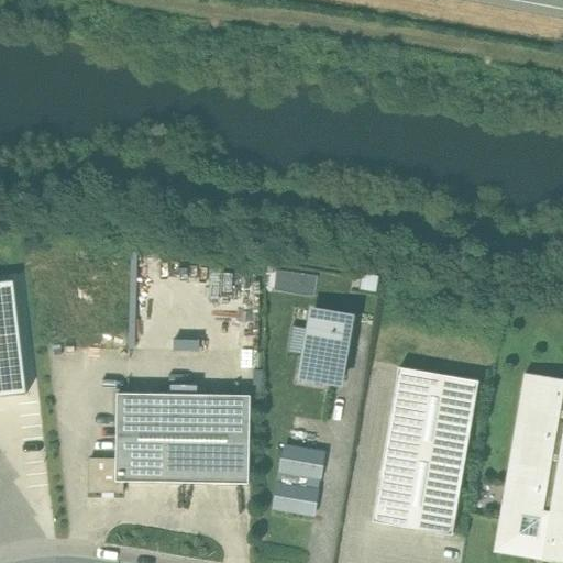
[(278,272),(278,289),(316,290),(317,272),(278,272)]
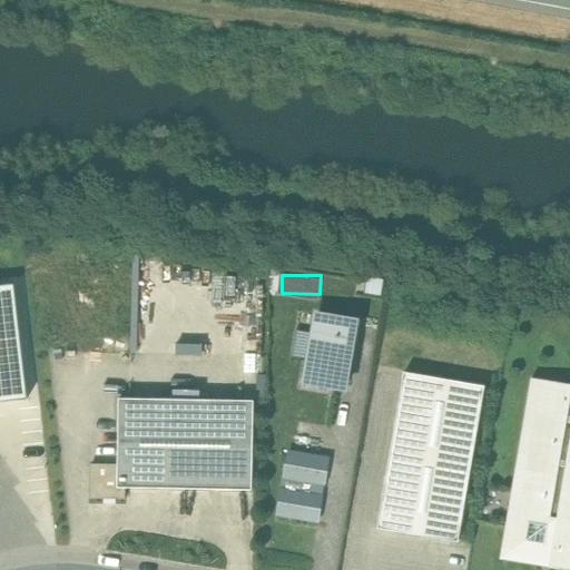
[(0,396),(16,395),(3,290),(0,288),(0,396)]
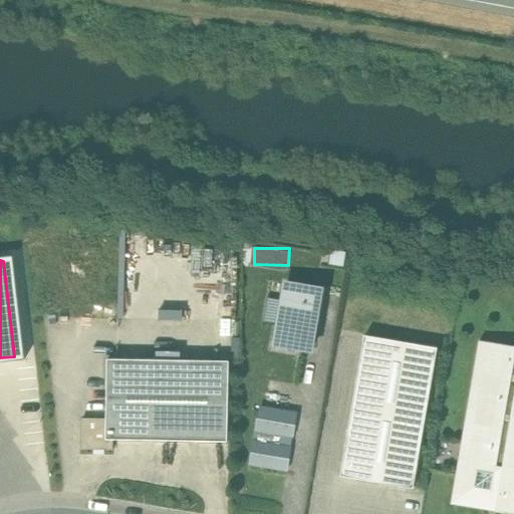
[(321,289),(286,283),(275,344),(311,350),(321,289)]
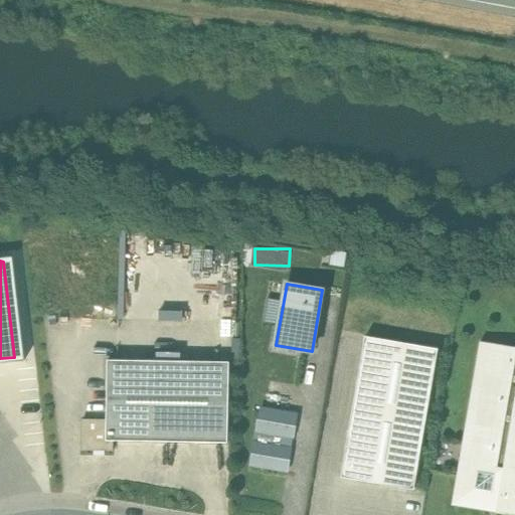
[(514,514),(514,348),(480,342),(450,511),(474,514),(514,514)]
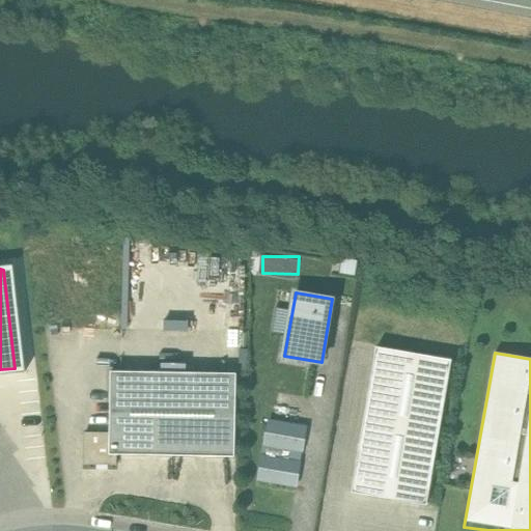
[(458,370),(376,356),(351,503),(432,518),(458,370)]
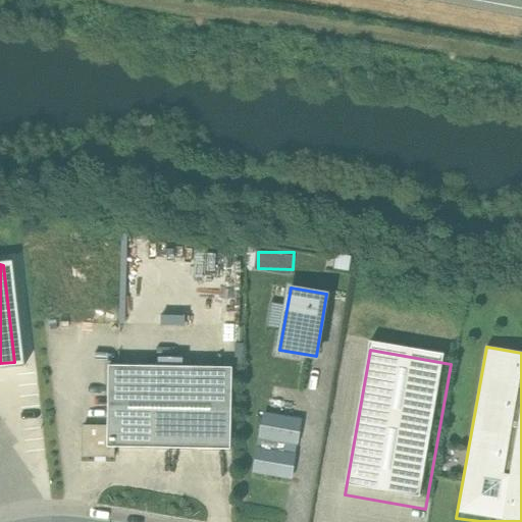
[(235,367),(113,366),(112,423),(81,423),(81,460),(115,461),(115,446),(233,448),(235,367)]
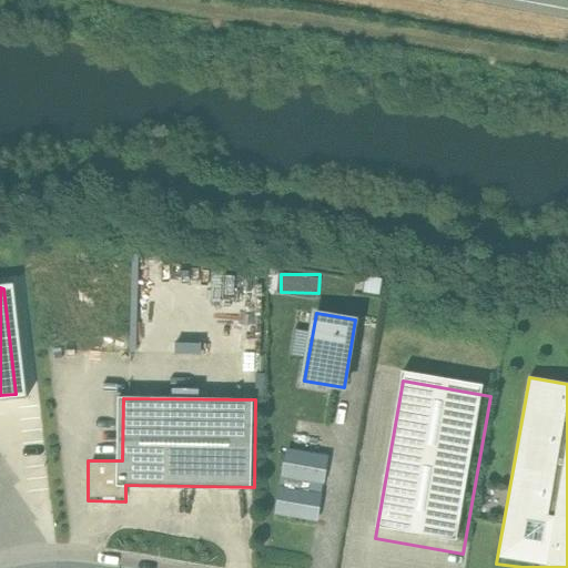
[(327,457),(287,450),(277,513),(317,519),(327,457)]
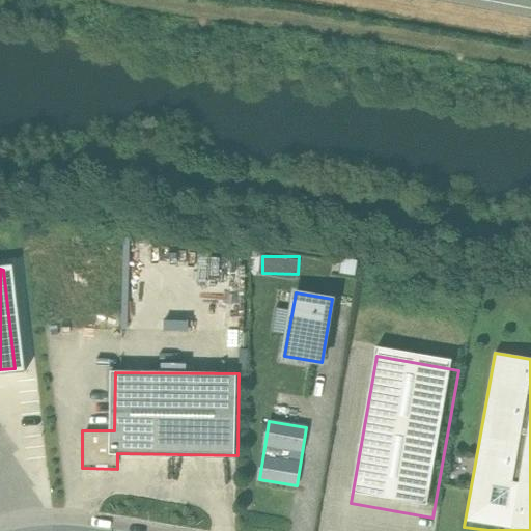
All buildings are outlined.
